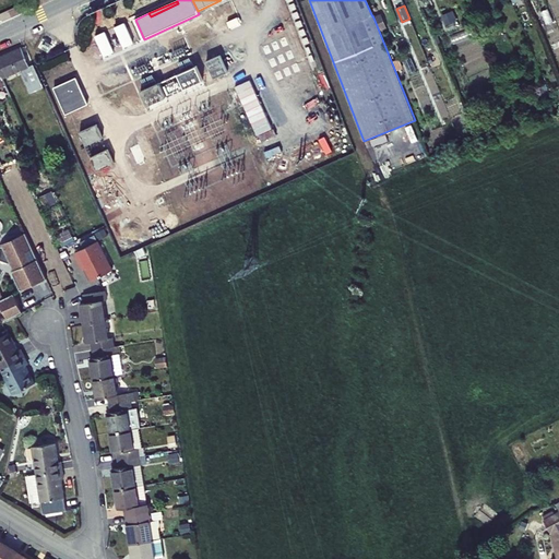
[(373,18),(379,32),(385,28),(380,14),(373,18)]
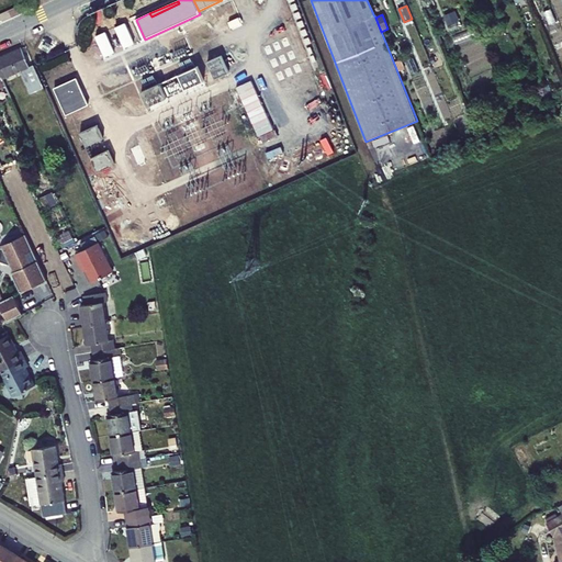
[(30,67),(22,48),(0,57),(0,72),(2,78),(21,70),(31,93),(43,88),(44,88),(34,65),(33,66),(30,67)]
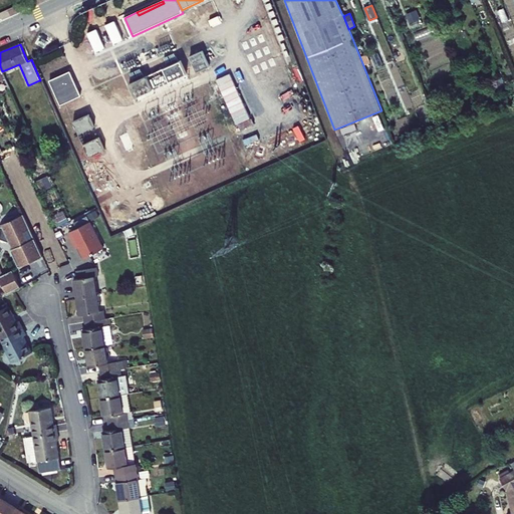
[(203,51),(190,56),(194,64),(206,58),(203,51)]
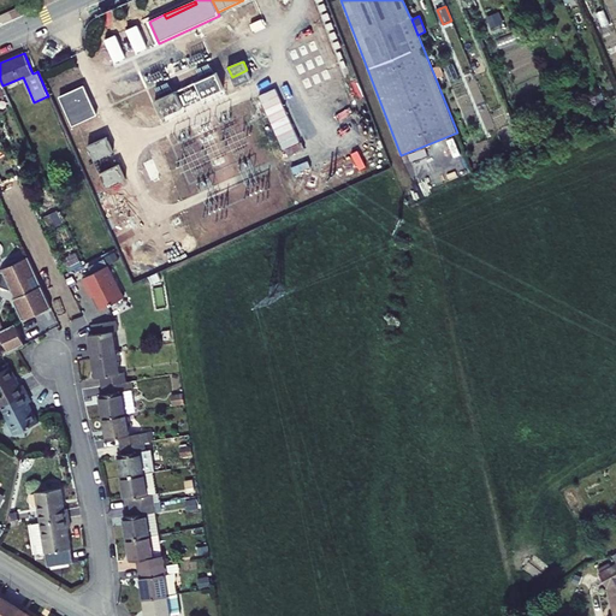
[(247,70),(232,77),(236,87),(252,80),(247,70)]
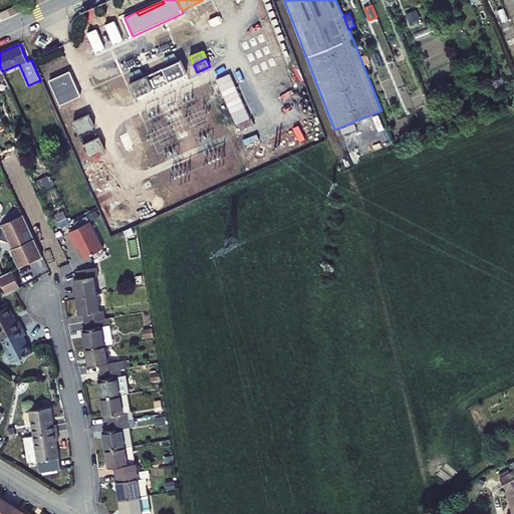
[(181,60),(164,68),(170,81),(187,74),(181,60)]
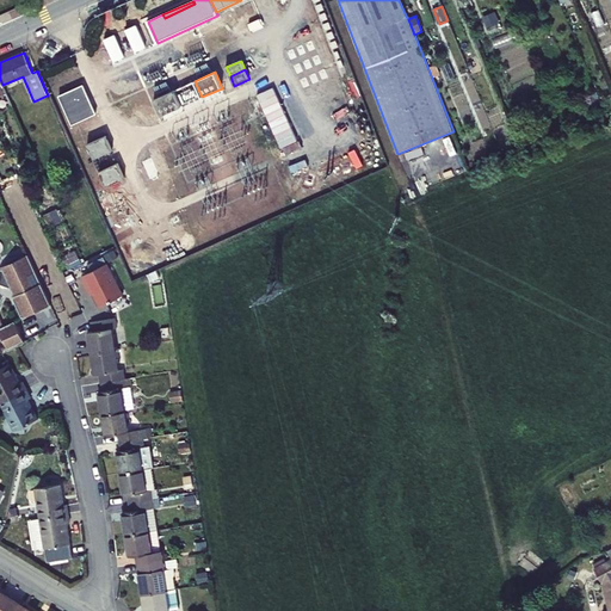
[(90,99),(84,85),(59,96),(66,110),(90,99)]
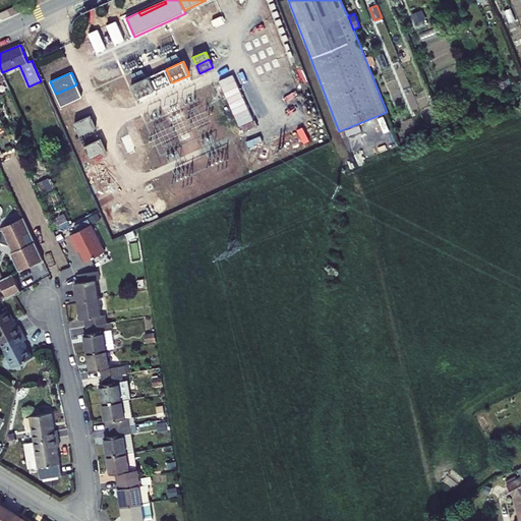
[(149,77),(131,85),(137,99),(155,91),(149,77)]
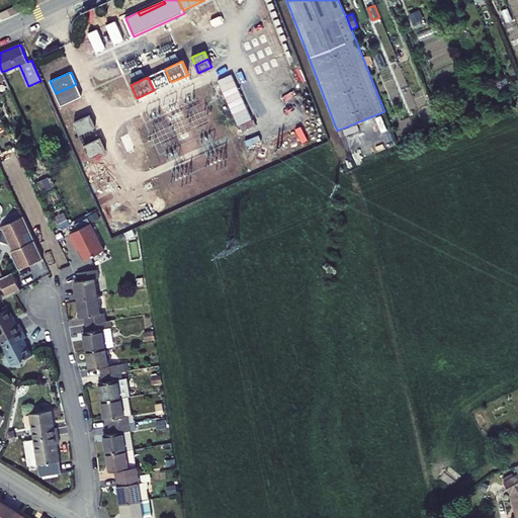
[(82,96),(76,84),(56,93),(61,106),(82,96)]
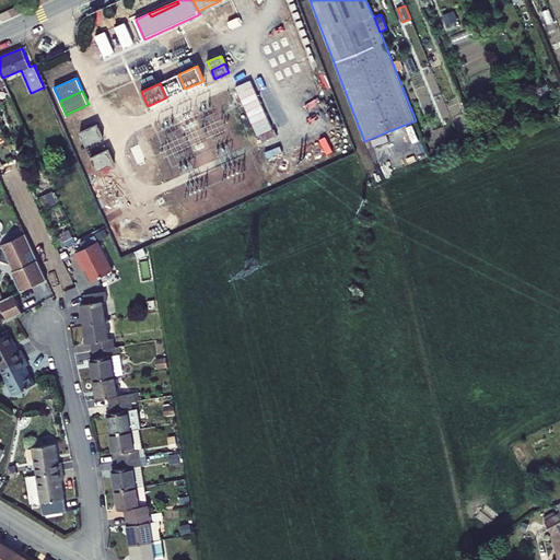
[(97,125),(80,132),(86,146),(103,138),(97,125)]
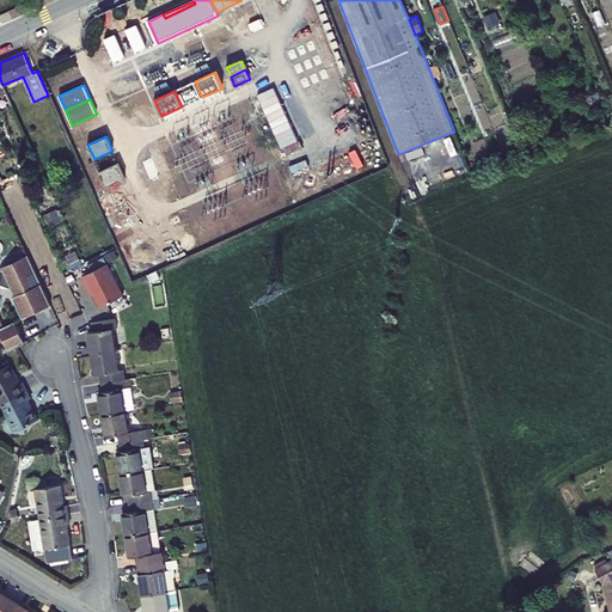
[(118,164),(101,172),(106,187),(126,178),(118,164)]
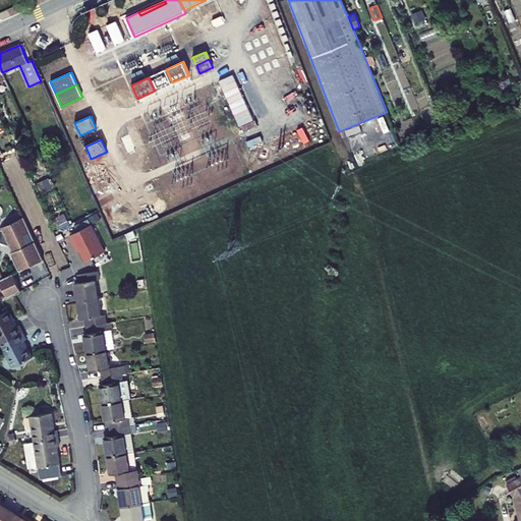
[(1,229),(0,230),(0,241),(9,245),(12,252),(11,254),(19,271),(44,259),(23,217),(1,228),(2,230),(1,229)]
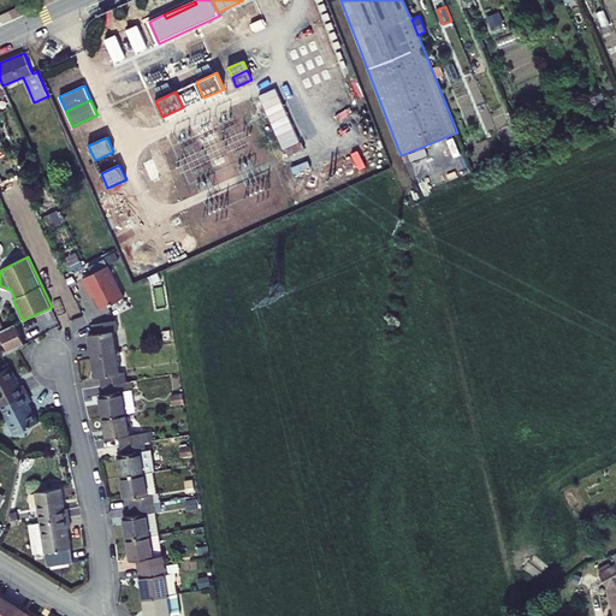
[(108,266),(83,278),(89,290),(92,289),(102,309),(124,298),(108,266)]
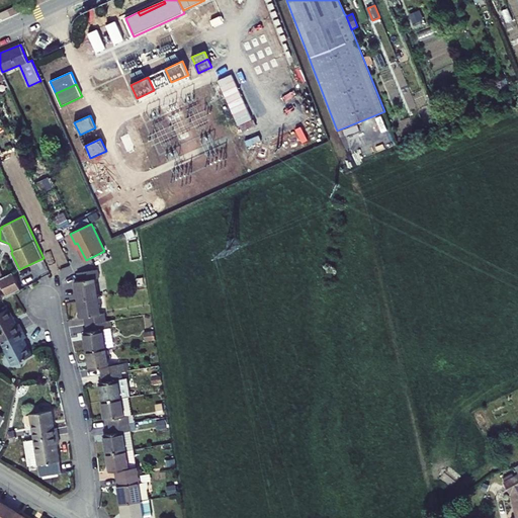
[(97,296),(95,279),(98,278),(97,269),(78,272),(79,281),(76,281),(78,299),(97,296)]
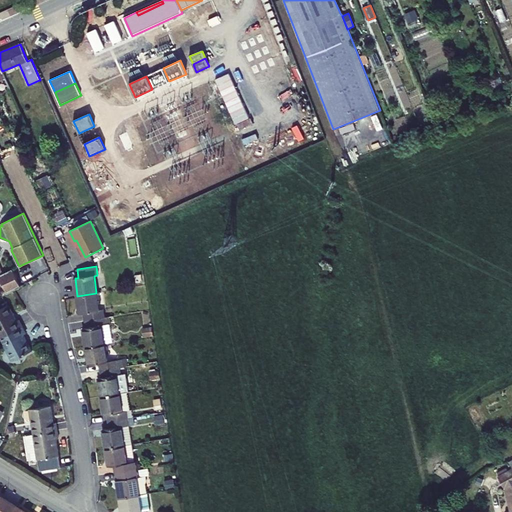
[(13,269),(0,275),(0,276),(8,293),(21,286),(13,269)]
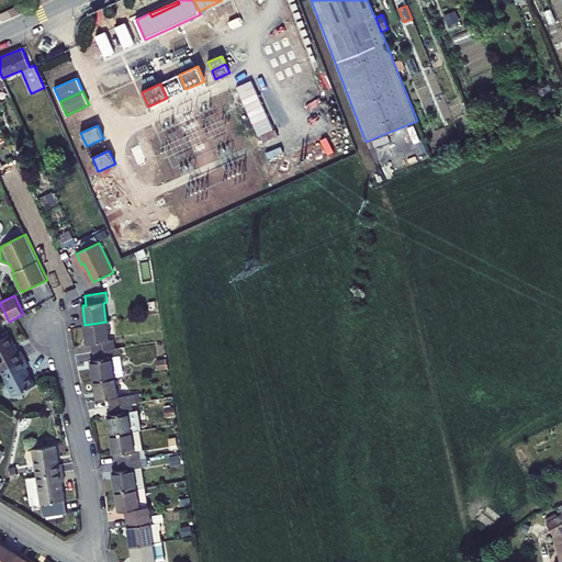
[(109,340),(105,322),(85,325),(88,345),(92,344),(93,352),(114,349),(112,339),(109,340)]
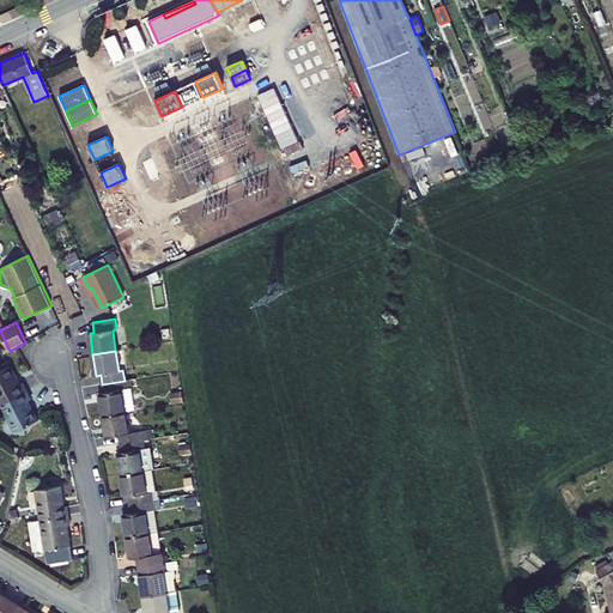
[(0,370),(0,401),(1,405),(26,392),(23,383),(19,384),(10,365),(0,370)]
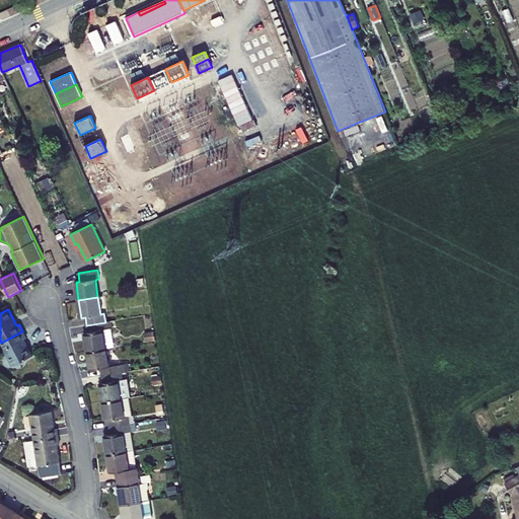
[(106,329),(105,322),(86,325),(87,332),(84,332),(87,352),(105,349),(102,330),(106,329)]
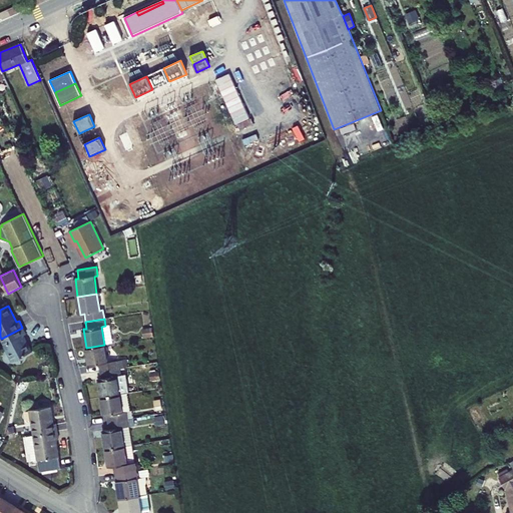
[(22,328),(1,339),(13,362),(32,352),(24,336),(26,335),(22,328)]
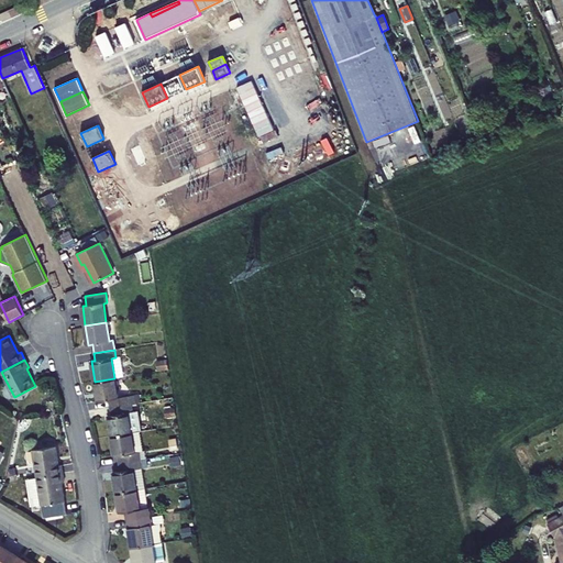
[(118,398),(114,378),(95,382),(98,401),(109,400),(110,407),(131,404),(136,404),(135,395),(118,398)]
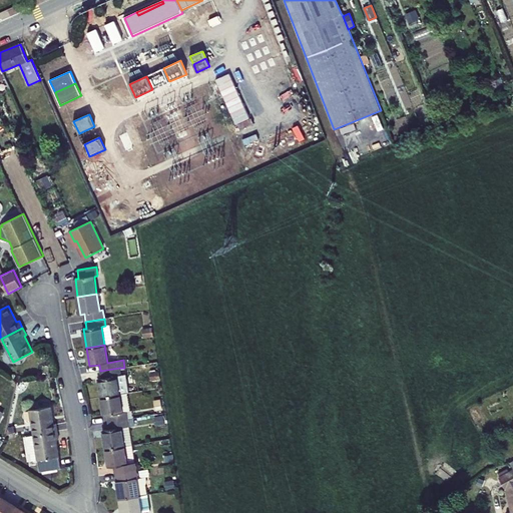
[(119,395),(116,376),(120,376),(119,368),(100,371),(102,378),(98,379),(101,398),(119,395)]
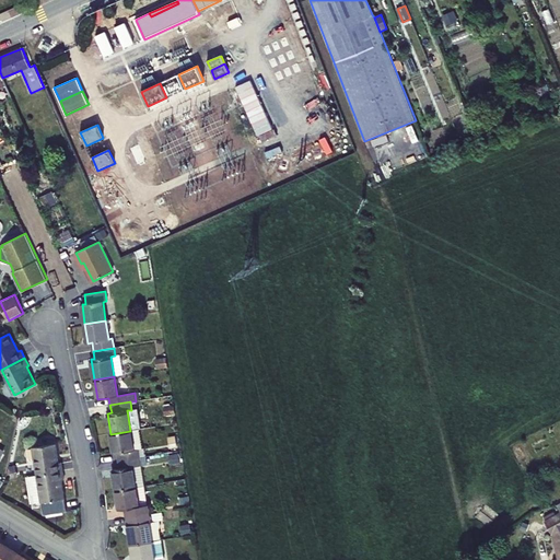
[(142,448),(139,429),(130,431),(133,450),(138,450),(139,457),(146,456),(143,448),(142,448)]
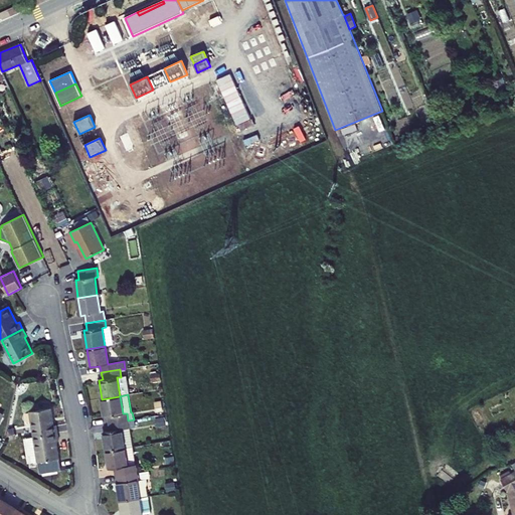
[(123,413),(120,396),(102,399),(104,417),(109,417),(110,423),(128,420),(127,413),(123,413)]
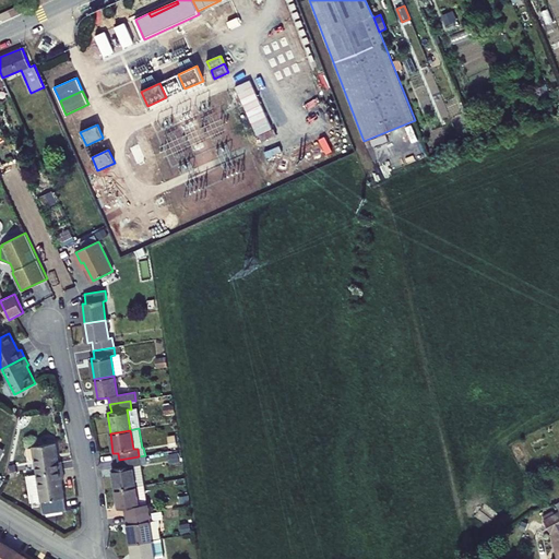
[(36,474),(62,471),(61,462),(58,462),(56,443),(32,447),(36,474)]
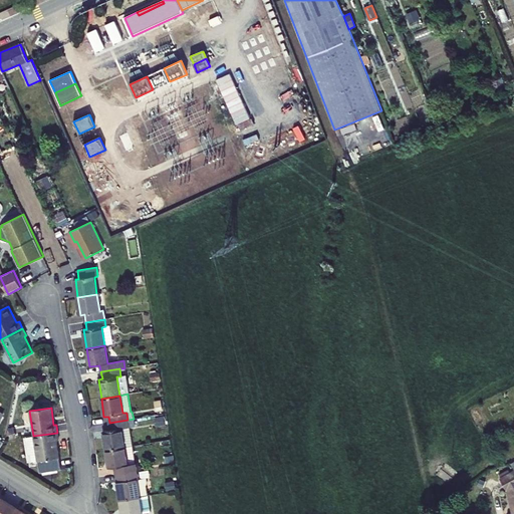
[(127,420),(109,423),(110,430),(102,432),(105,450),(124,447),(121,429),(129,428),(127,420)]
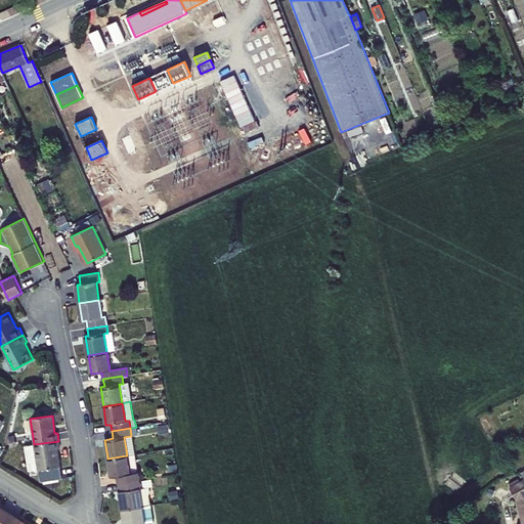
[(134,454),(131,436),(124,437),(127,455),(134,454)]
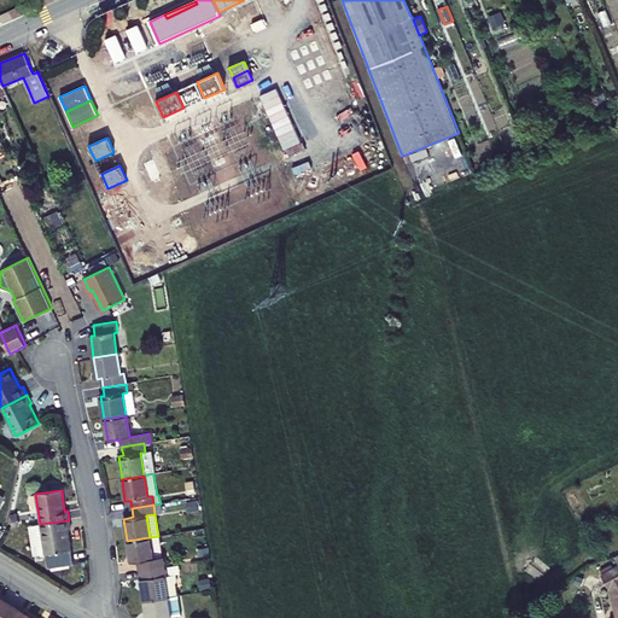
[(70,529),(69,520),(40,524),(45,554),(46,567),(73,564),(66,530),(70,529)]
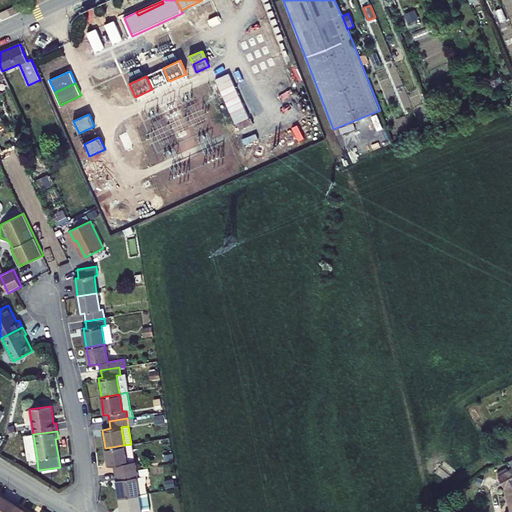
[(29,460),(37,459),(33,434),(25,436),(29,460)]
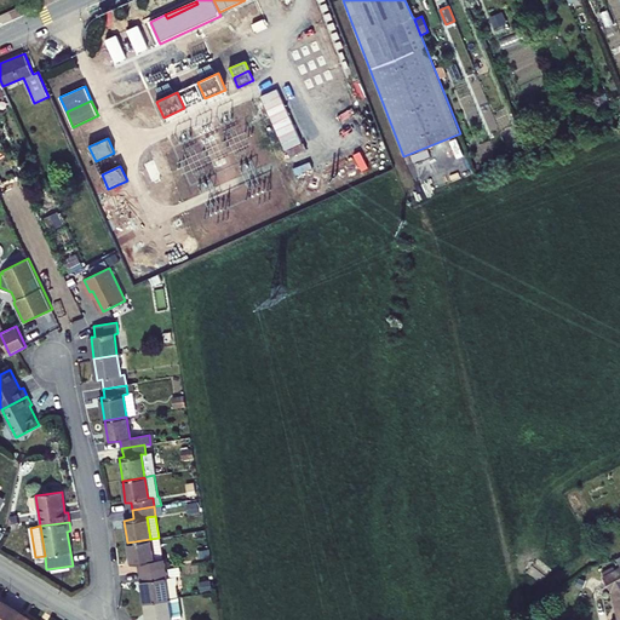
[(162,560),(159,538),(150,539),(154,561),(162,560)]
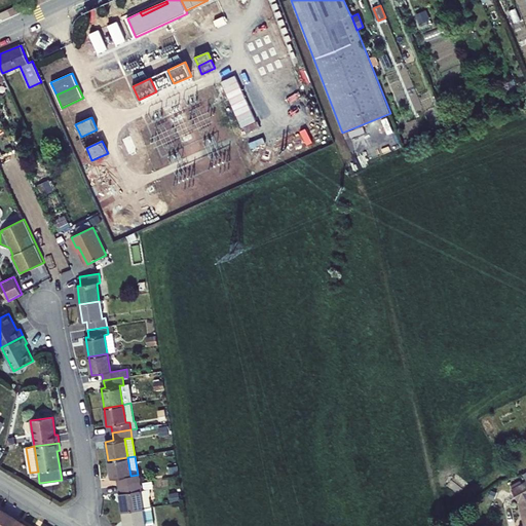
[(130,476),(127,457),(108,460),(111,480),(116,479),(117,486),(141,482),(140,474),(138,475),(130,476)]
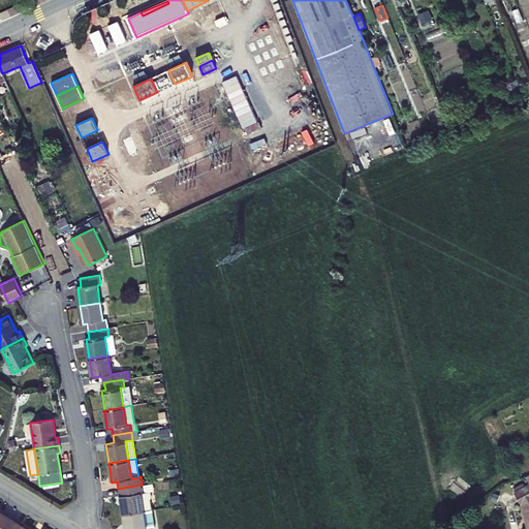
[(523,528),(528,528),(528,475),(527,477),(528,481),(528,485),(515,493),(522,504),(523,504),(525,508),(528,528),(523,528)]
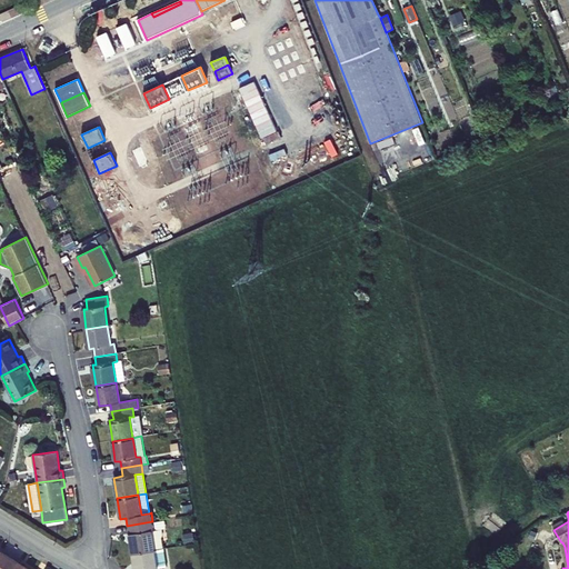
[(155,531),(152,521),(127,526),(128,535),(130,533),(132,553),(161,549),(159,539),(161,536),(160,530),(155,531)]
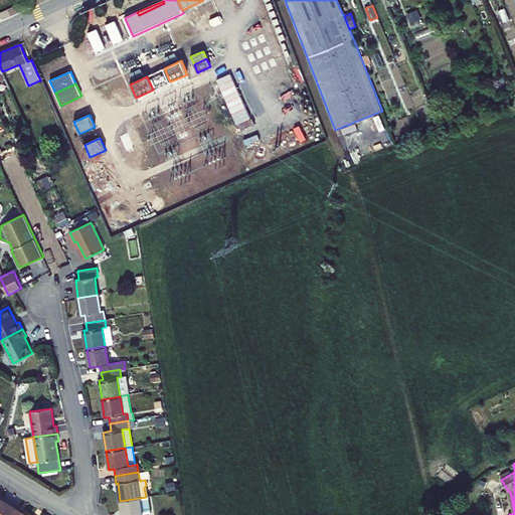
[(149,514),(147,497),(146,497),(120,501),(122,514),(145,514),(146,514),(149,514)]
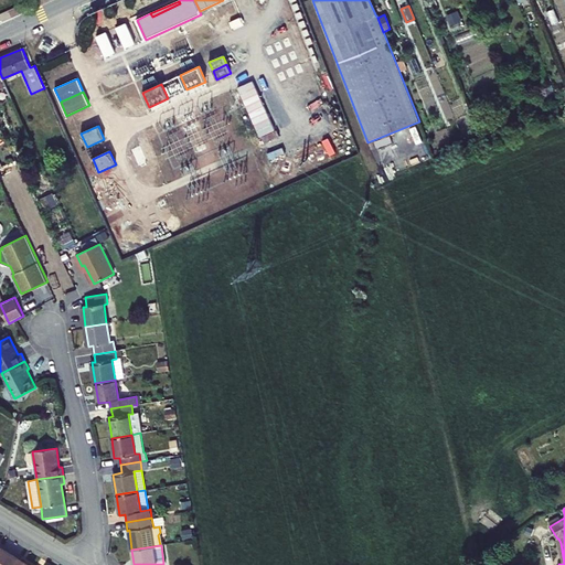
[(3,548),(0,553),(0,564),(13,564),(19,558),(3,548)]
